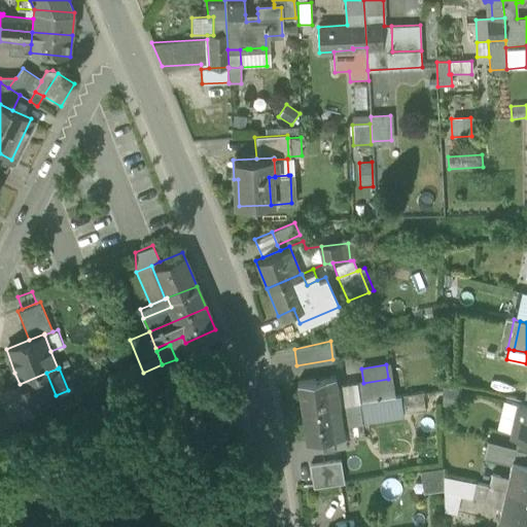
[(56,395),(46,373),(20,384),(0,392),(9,415),(47,398),(56,395)]
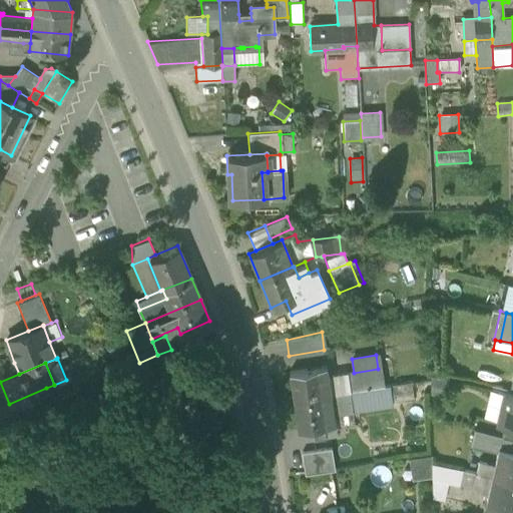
[(294,401),(331,395),(328,377),(326,366),(289,372),(294,401)]
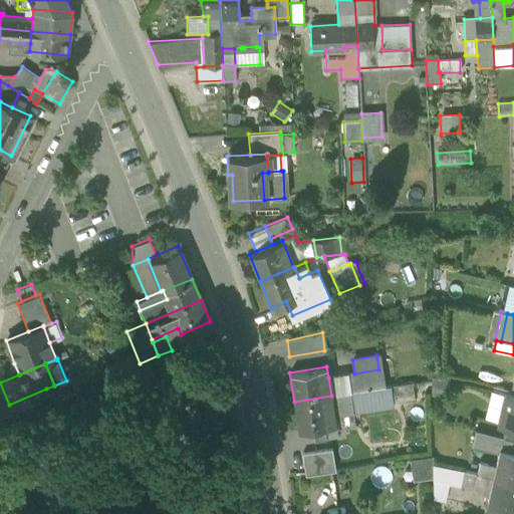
[(346,374),(349,393),(380,389),(378,369),(354,373),(346,374)]
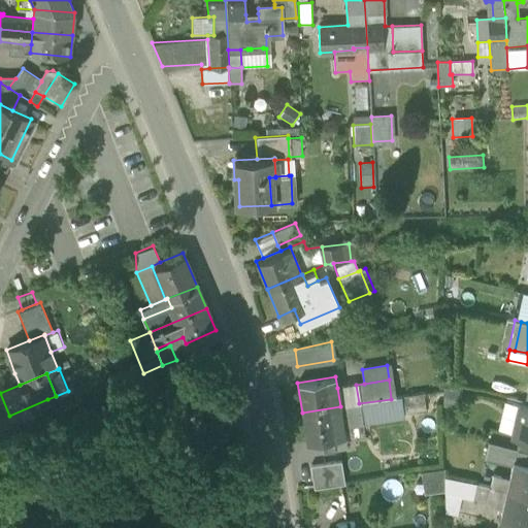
[(337,388),(340,406),(359,403),(356,385),(337,388)]
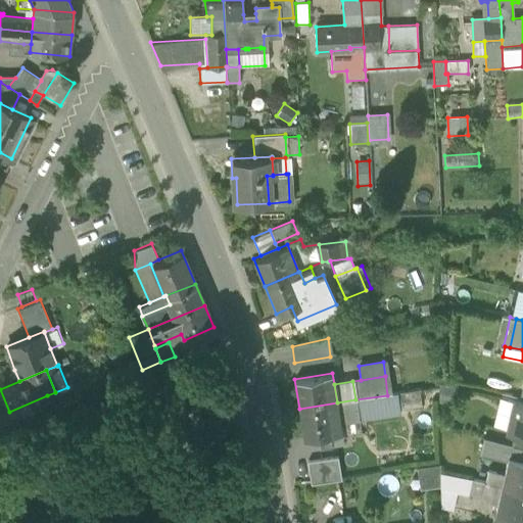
[(456,387),(439,384),(439,402),(452,406),(456,387)]
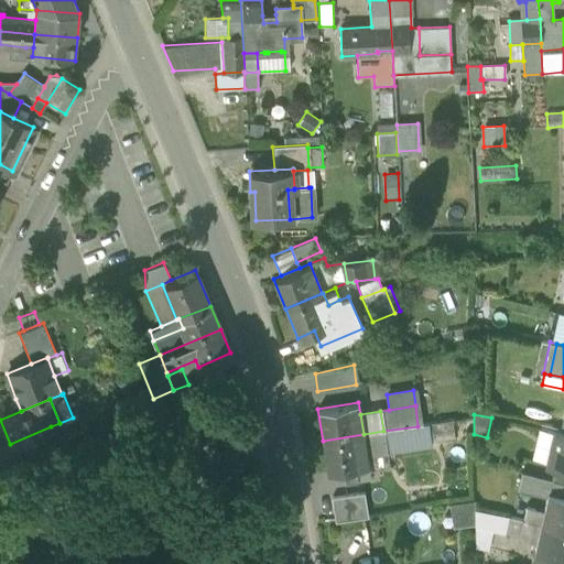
[(51,426),(56,440),(85,429),(79,415),(73,418),(60,423),(51,426)]
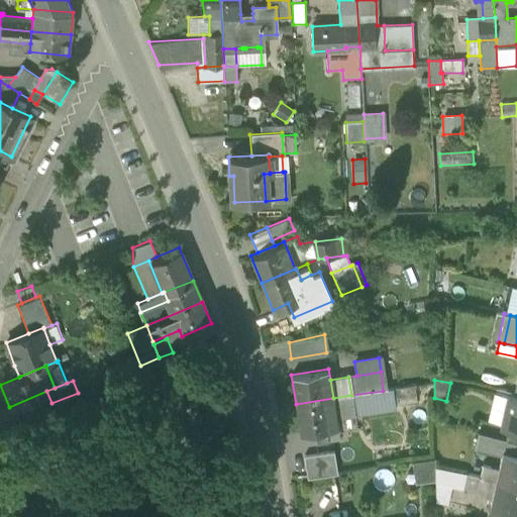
[(414,386),(393,389),(395,405),(417,402),(414,386)]
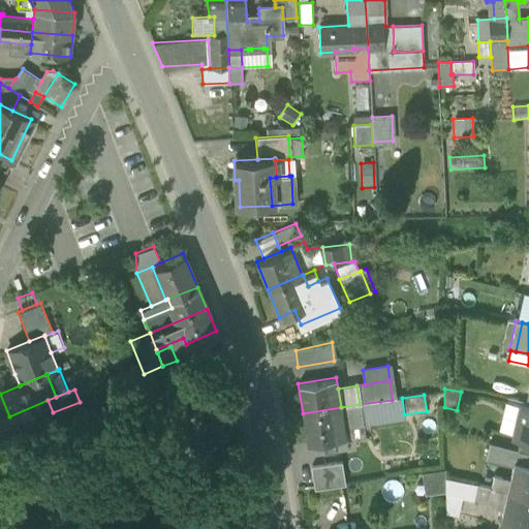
[(404,416),(404,414),(402,398),(392,400),(360,404),(361,414),(362,414),(368,413),(369,422),(404,416)]
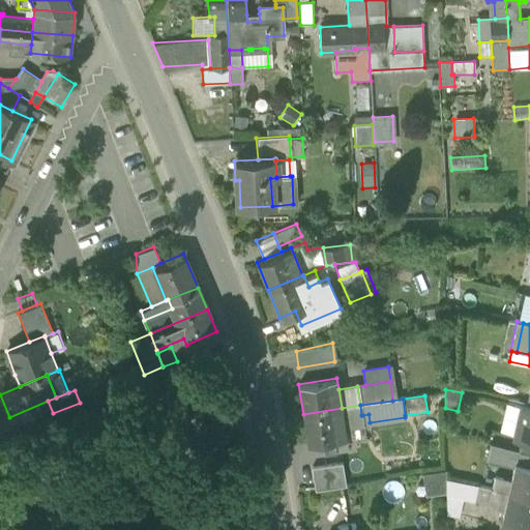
[(520,422),(523,407),(507,404),(501,432),(517,435),(520,422)]
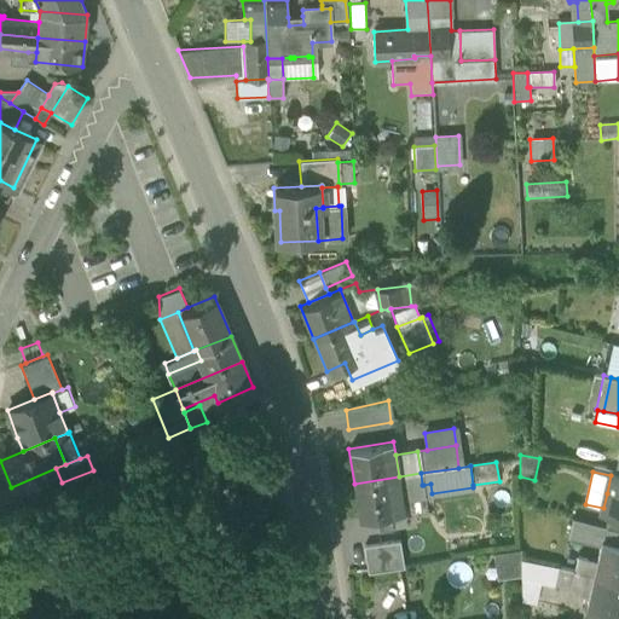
[(421,473),(399,476),(401,497),(424,493),(423,485),(422,485),(421,473)]
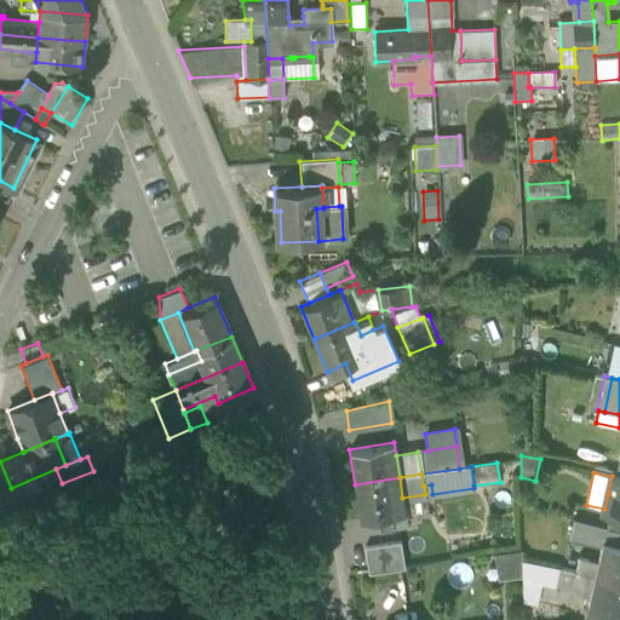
[(360,520),(377,517),(391,515),(405,512),(402,498),(400,477),(355,484),(360,520)]
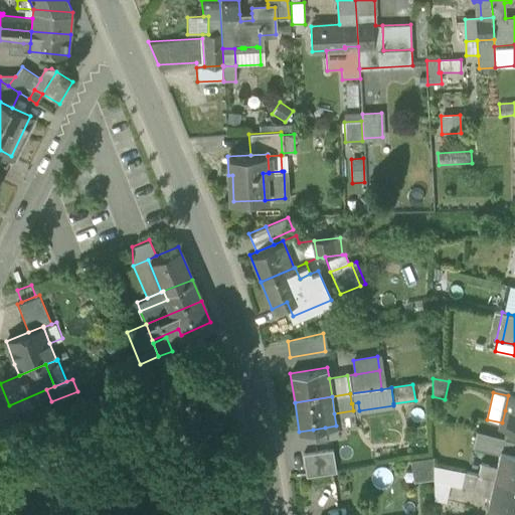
[(514,428),(514,396),(513,396),(510,407),(505,410),(502,422),(506,427),(514,428)]
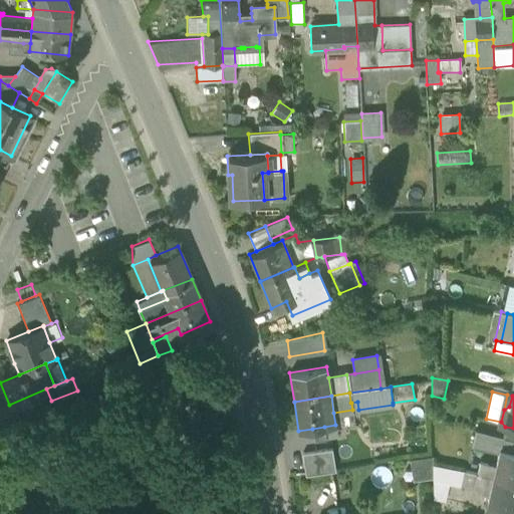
[(326,439),(324,427),(312,429),(314,440),(326,439)]
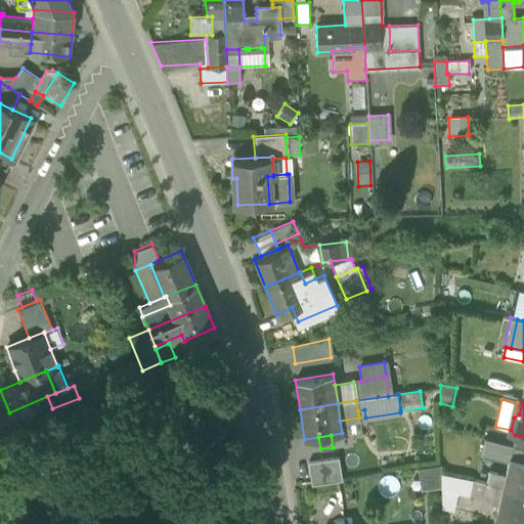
[(523,436),(515,435),(512,445),(512,447),(522,449),(523,449),(523,436)]
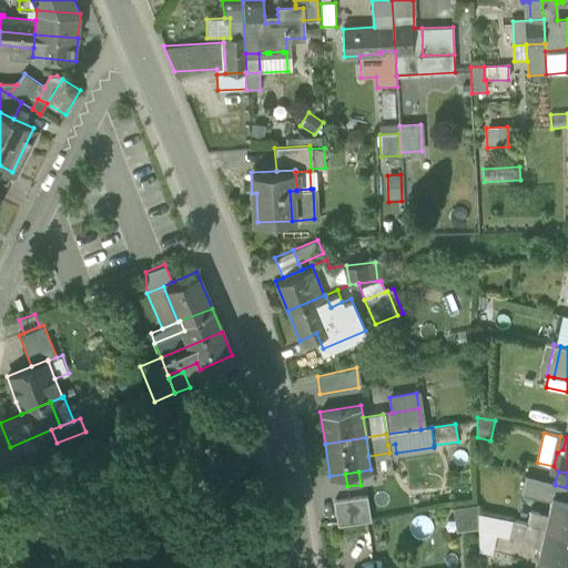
[(563,499),(566,487),(555,485),(555,483),(525,476),(525,477),(521,490),(550,498),(550,497),(563,499)]
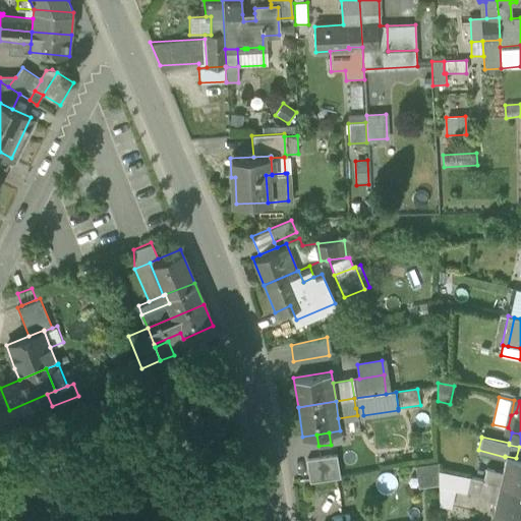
[(336,454),(306,459),(309,481),(340,476),(336,454)]
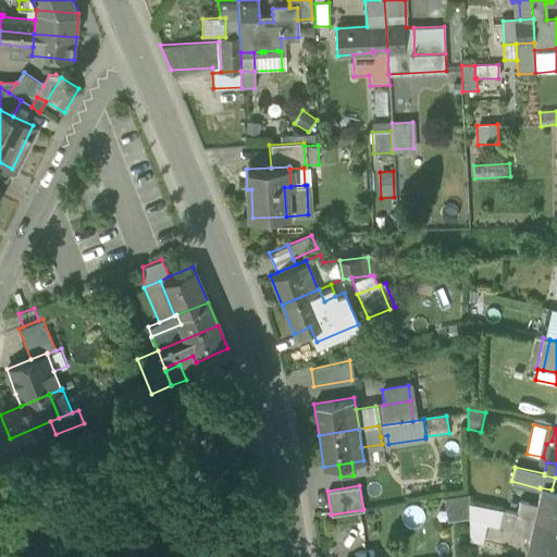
[(540,489),(536,505),(533,518),(556,523),(556,491),(552,490),(540,487),(540,489)]
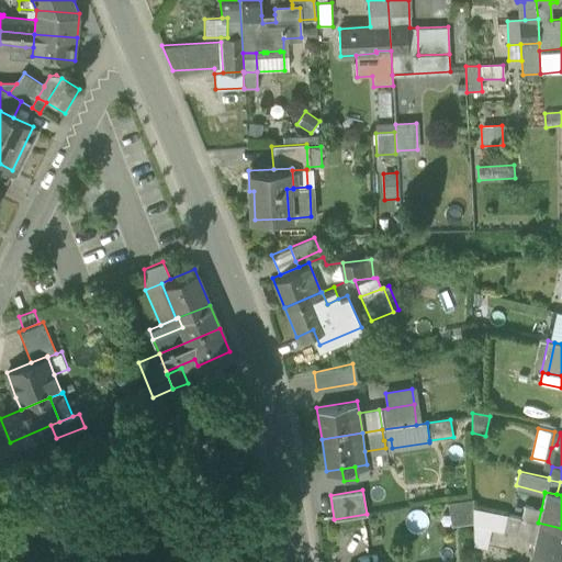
[(473,507),(473,498),(447,502),(451,527),(473,524),(473,507)]
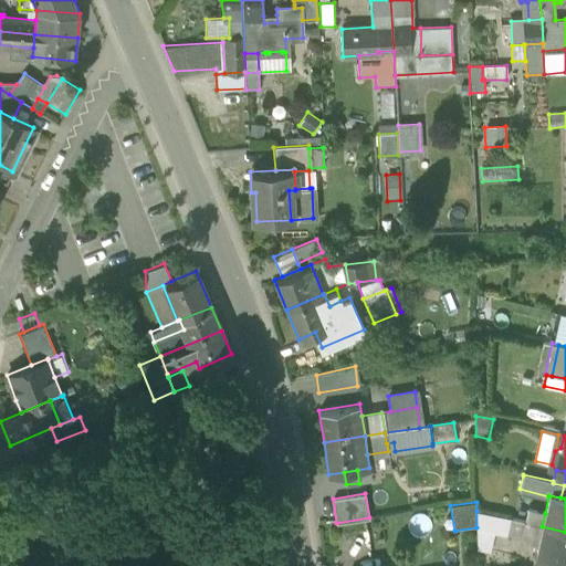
[(525,523),(542,526),(545,513),(528,510),(525,523)]
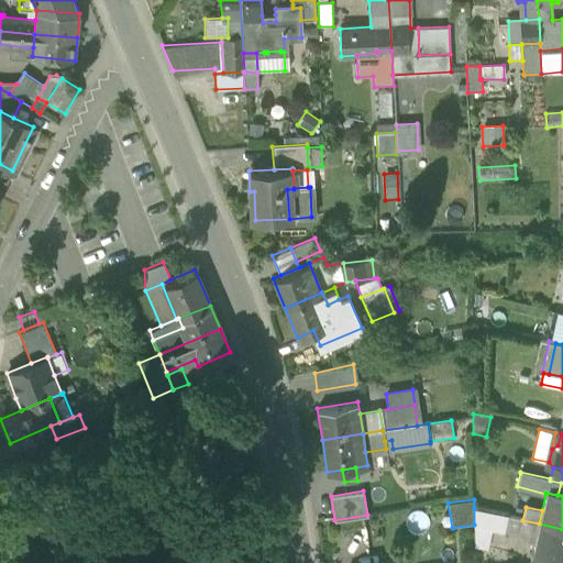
[(494,525),(496,514),(474,508),(474,525),(474,527),(492,531),(503,533),(505,528),(494,525)]
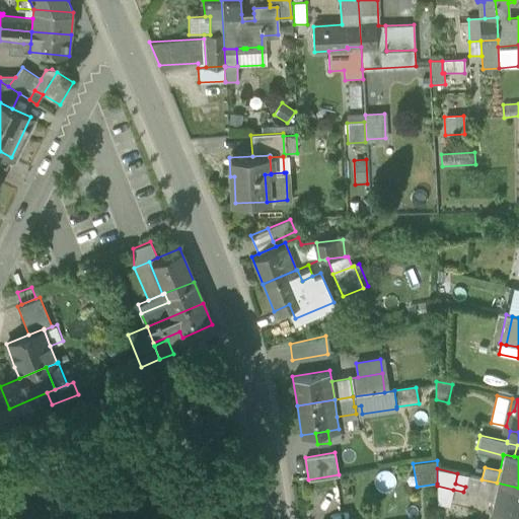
[(455,484),(465,487),(467,475),(457,473),(455,484)]
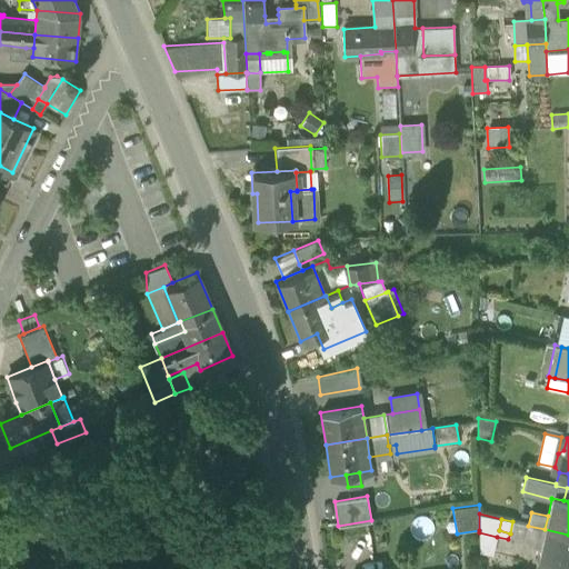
[(528,526),(512,521),(510,533),(526,537),(528,526)]
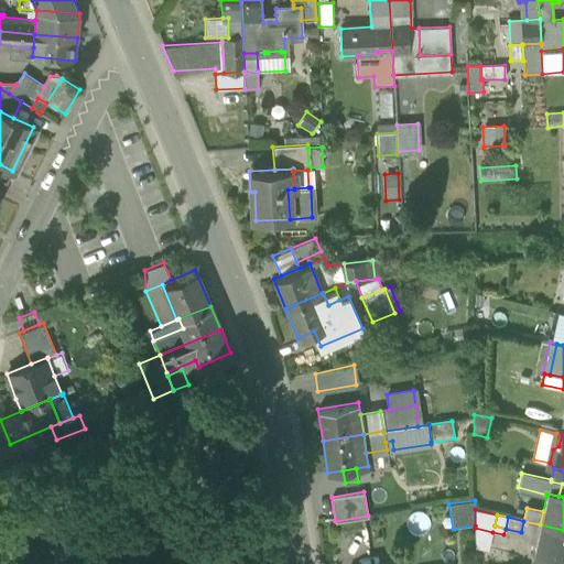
[(520,538),(535,541),(540,524),(523,521),(521,532),(520,538)]
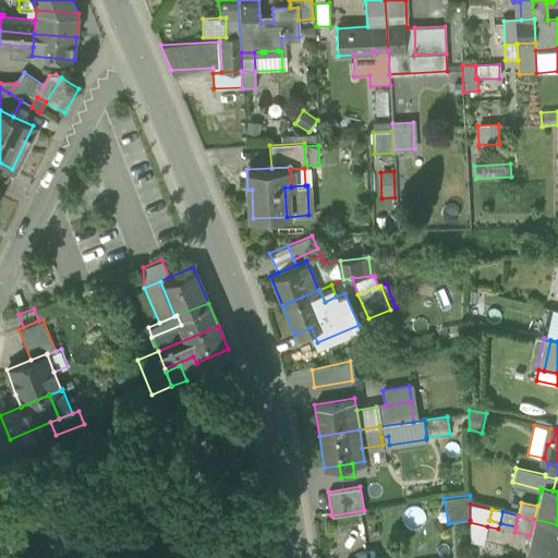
[(557,557),(557,524),(534,519),(530,535),(526,552),(557,557)]
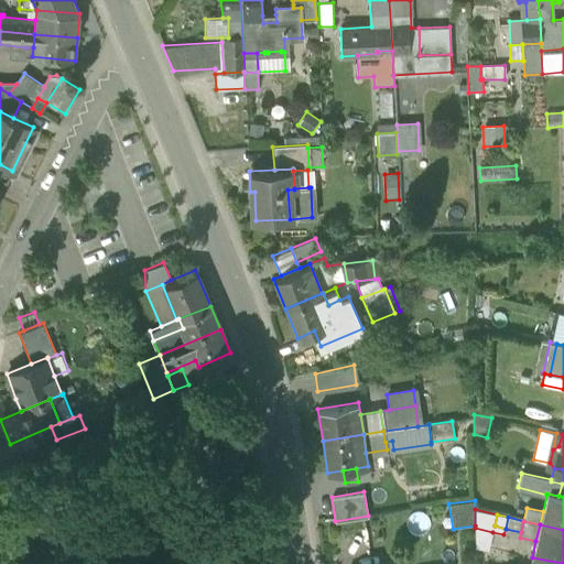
[(492,532),(475,528),(475,548),(488,551),(492,532)]
